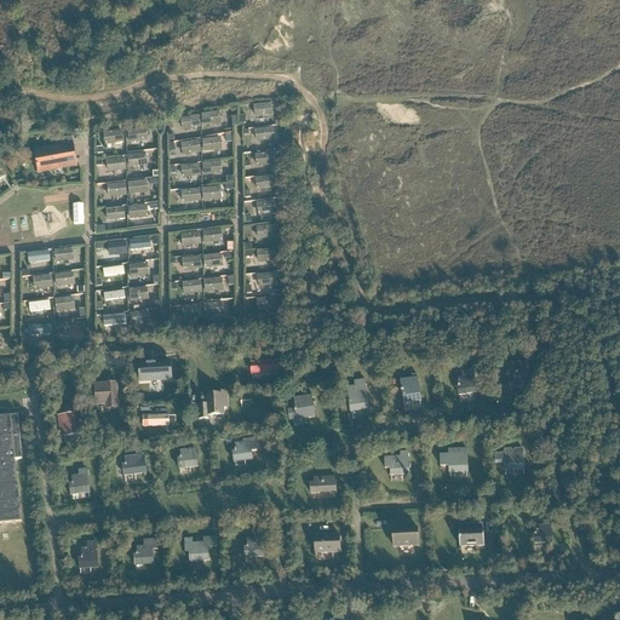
[(274,116),(271,104),(253,105),(256,119),(274,116)]
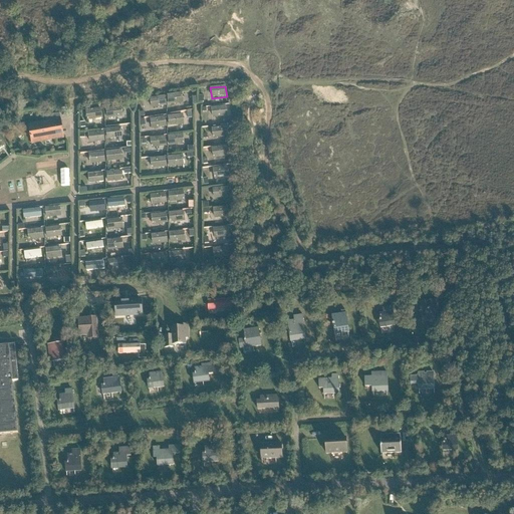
[(184,104),(182,93),(167,95),(169,106),(184,104)]
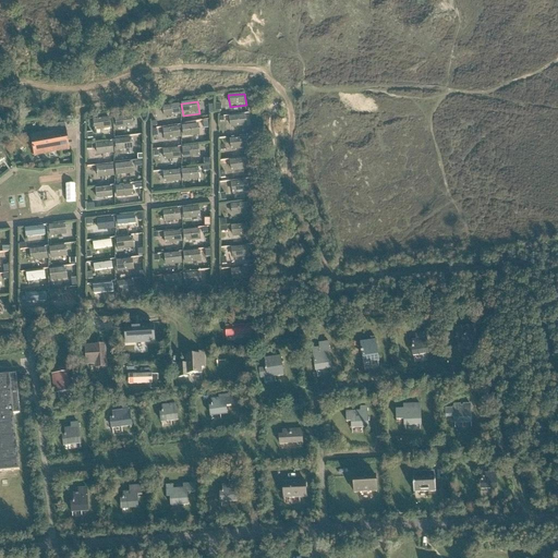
[(181,116),(179,104),(162,107),(165,119),(181,116)]
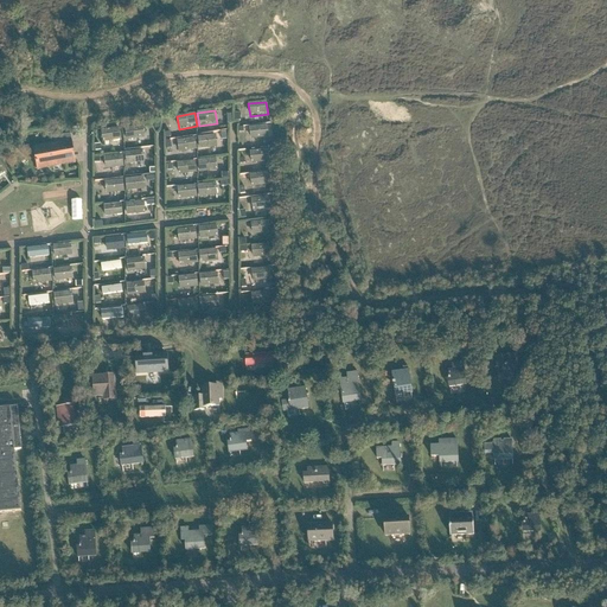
[(269,138),(267,126),(249,128),(251,140),(269,138)]
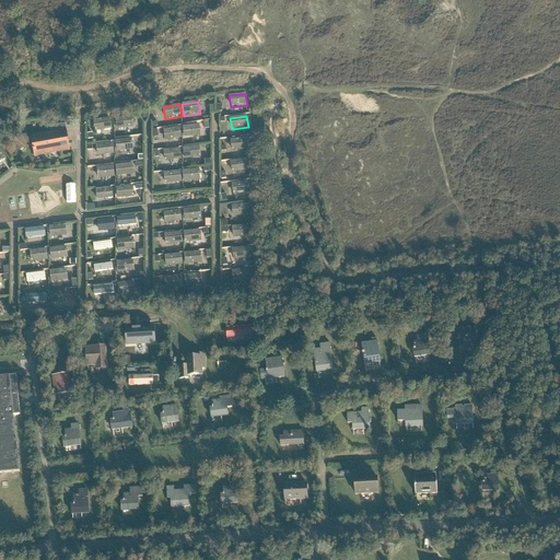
[(133,128),(132,117),(116,119),(117,130),(133,128)]
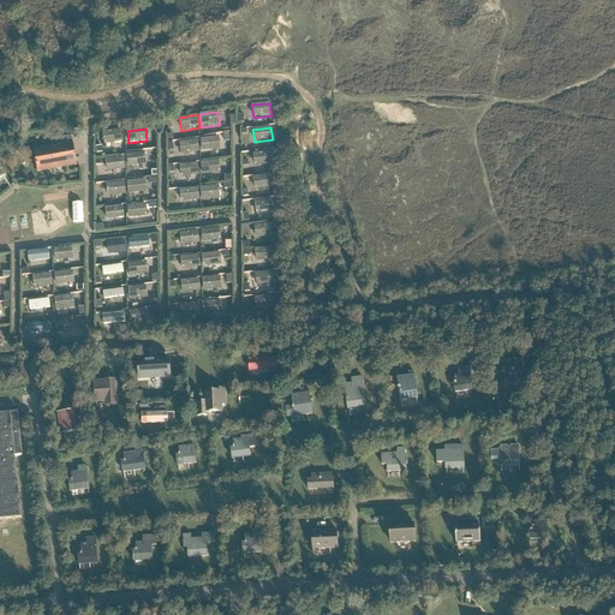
[(123,143),(121,130),(103,132),(105,145),(123,143)]
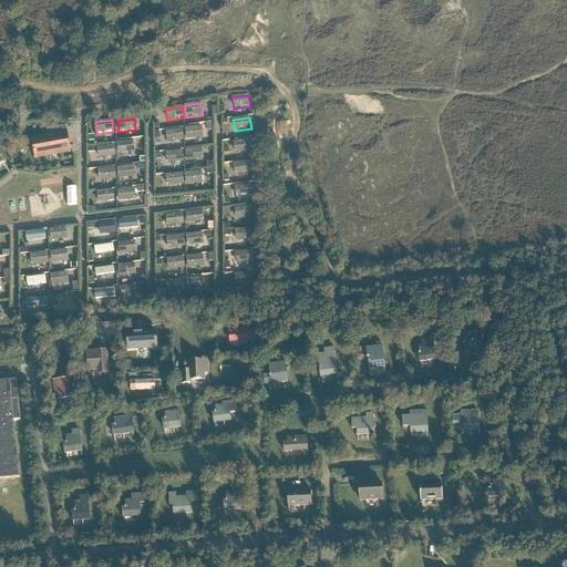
[(41,129),(42,136),(31,138),(34,160),(71,153),(66,125),(41,129)]
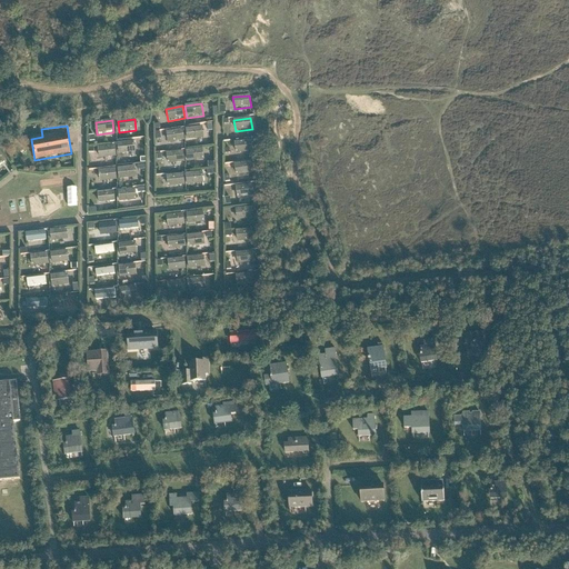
[(205,139),(202,127),(186,129),(188,141),(205,139)]
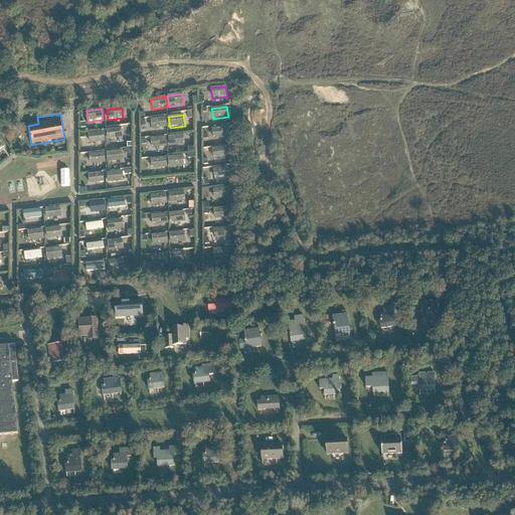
[(167,128),(165,117),(150,120),(152,131),(167,128)]
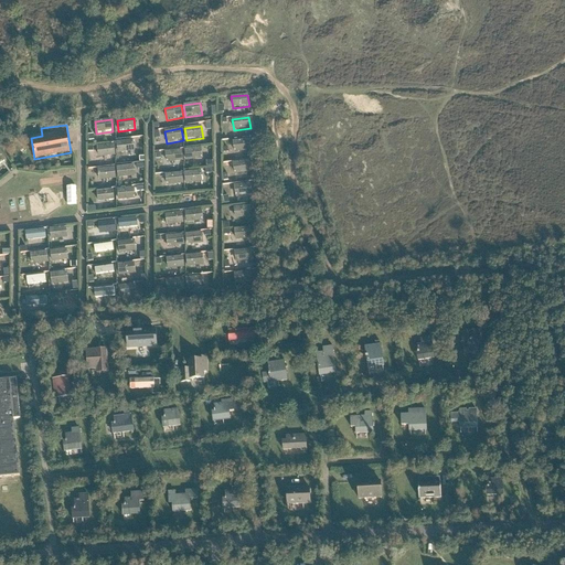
[(251,151),(249,139),(233,141),(234,153),(251,151)]
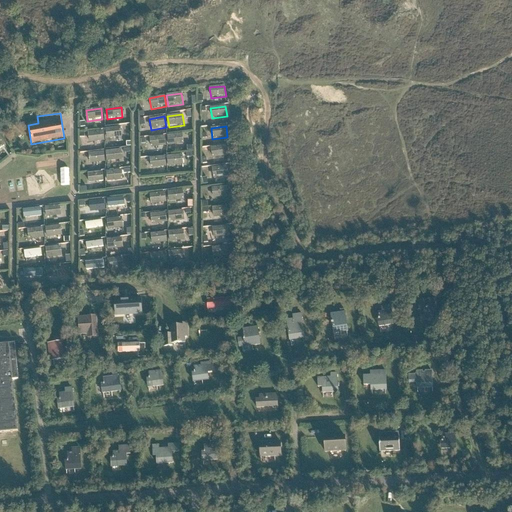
[(122,138),(120,127),(105,129),(107,140),(122,138)]
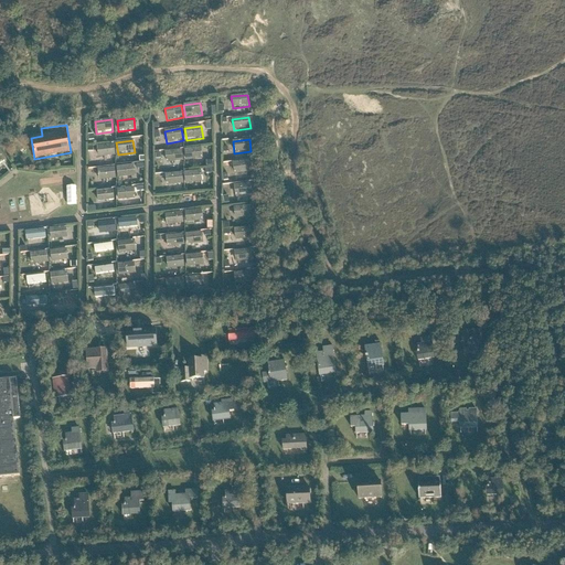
[(115,157),(114,145),(97,147),(98,159),(115,157)]
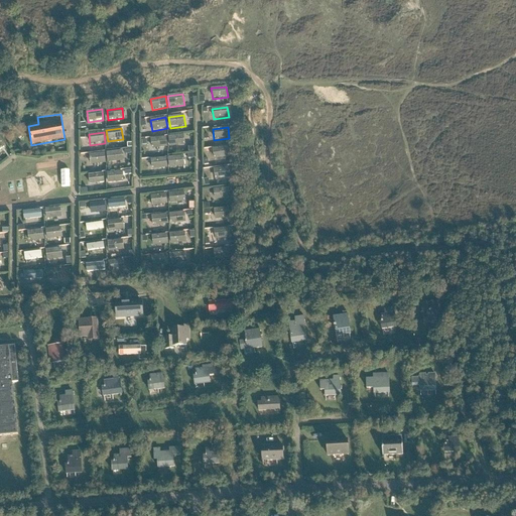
[(184,146),(183,135),(168,136),(170,148),(184,146)]
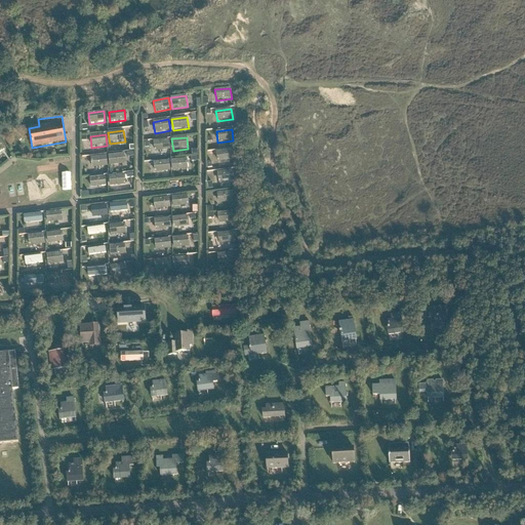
[(170,151),(169,139),(153,142),(155,153),(170,151)]
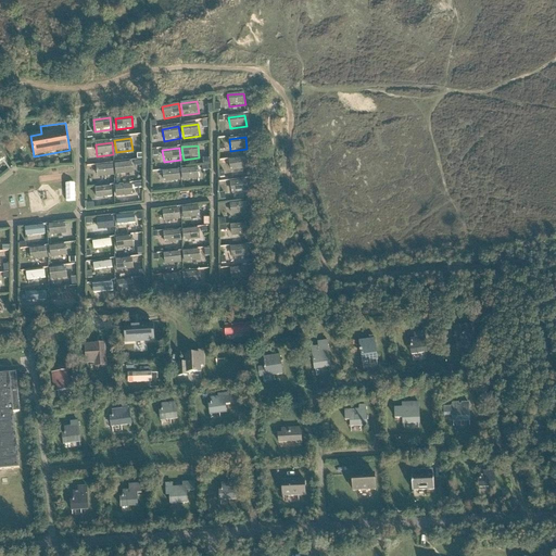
[(247,169),(245,159),(229,161),(230,172),(247,169)]
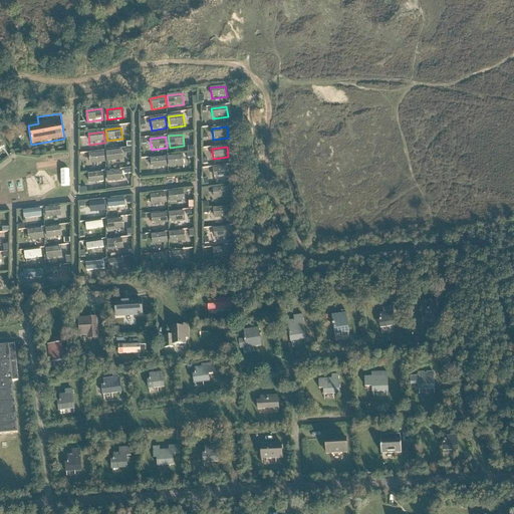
[(122,162),(121,151),(106,153),(107,163),(122,162)]
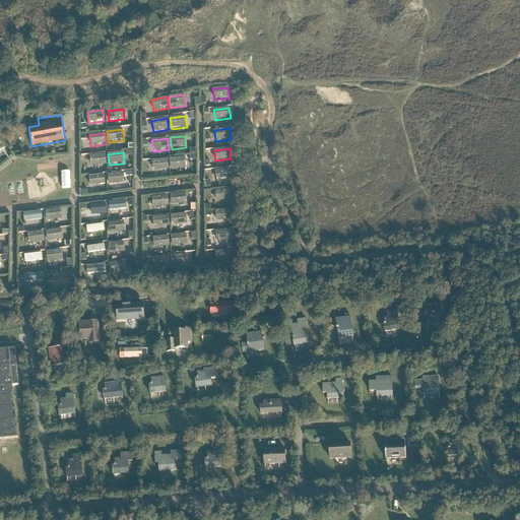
[(107,166),(106,154),(90,156),(91,168),(107,166)]
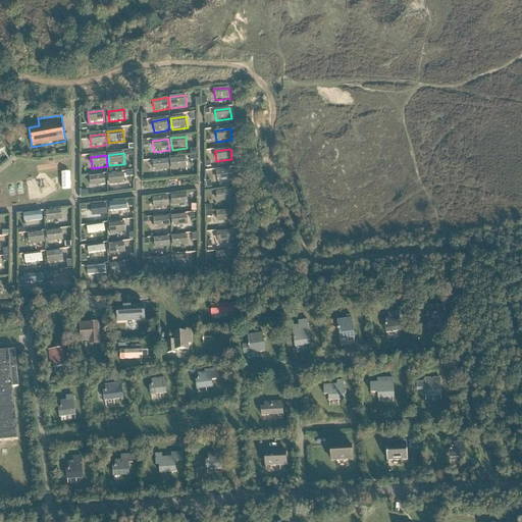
[(187,169),(186,158),(170,159),(171,170),(187,169)]
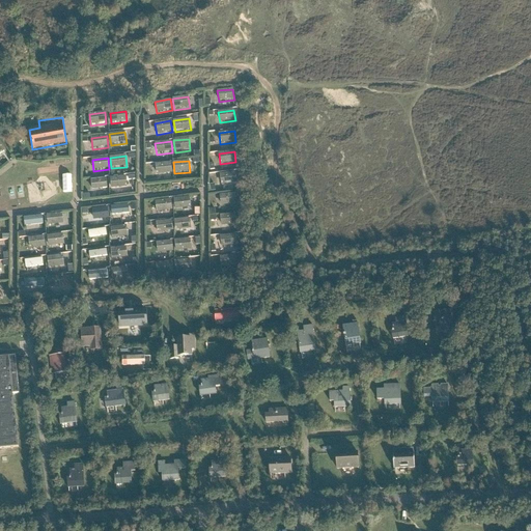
[(172,174),(171,163),(156,164),(157,175),(172,174)]
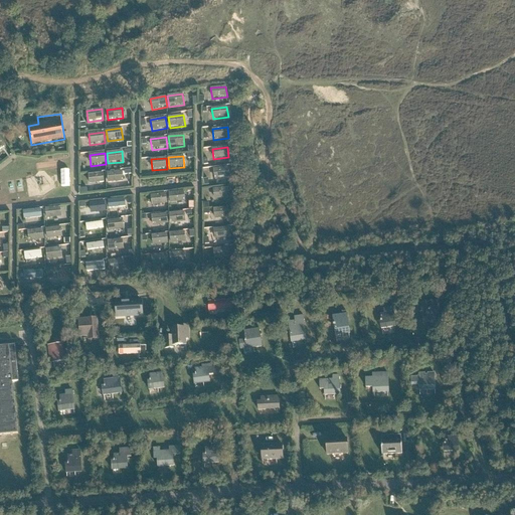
[(229,178),(228,167),(213,169),(214,180),(229,178)]
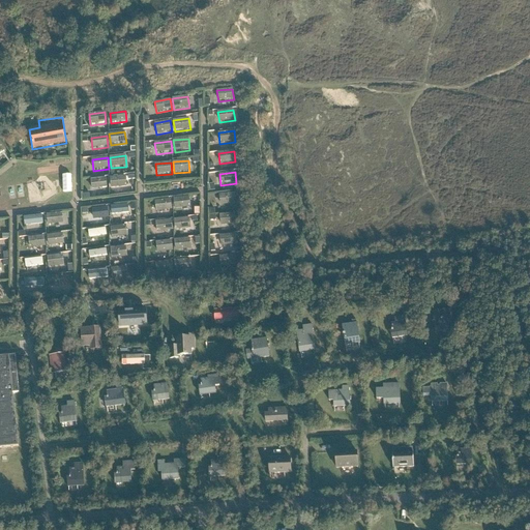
[(127,187),(126,176),(110,178),(111,189),(127,187)]
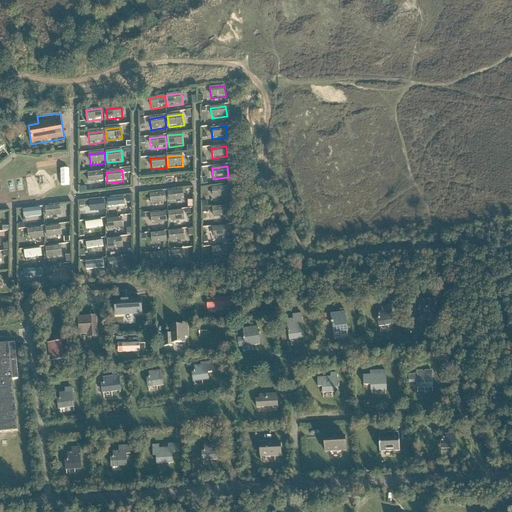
[(102,184),(101,174),(85,176),(87,186),(102,184)]
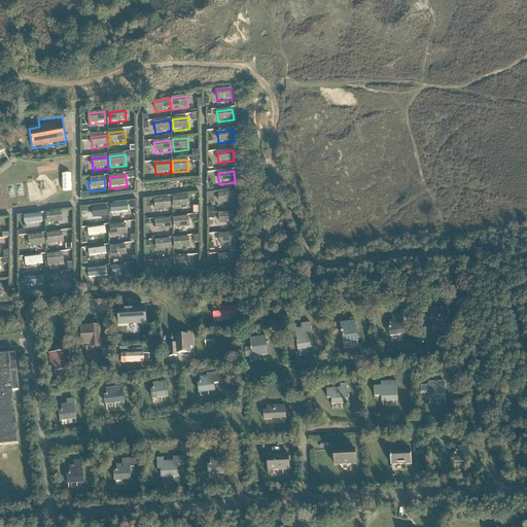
[(235,203),(234,191),(218,194),(219,205),(235,203)]
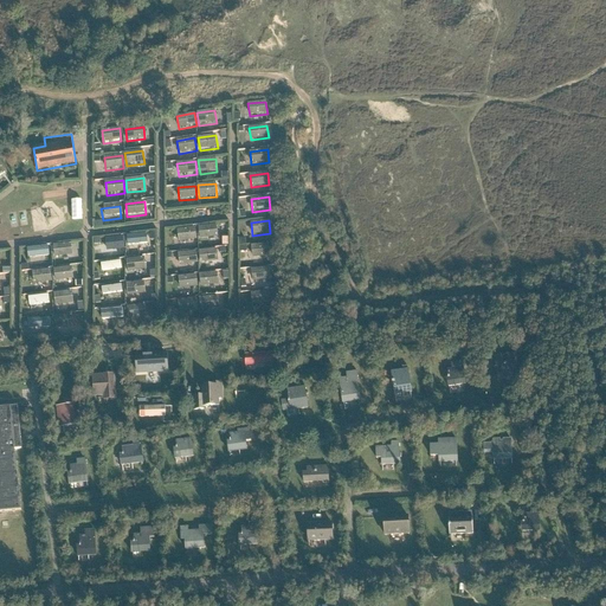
[(218,238),(217,225),(199,227),(200,239),(218,238)]
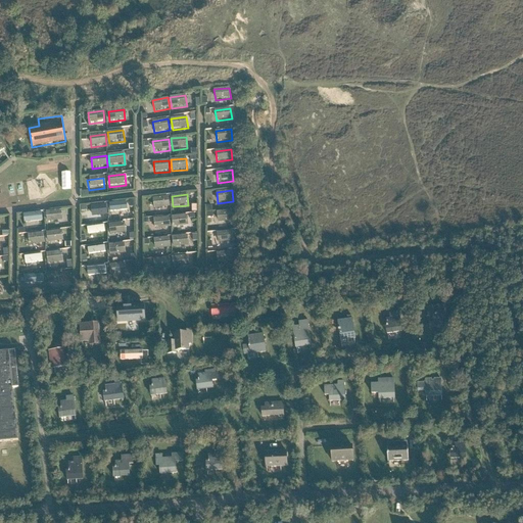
[(170,207),(169,196),(152,198),(154,209),(170,207)]
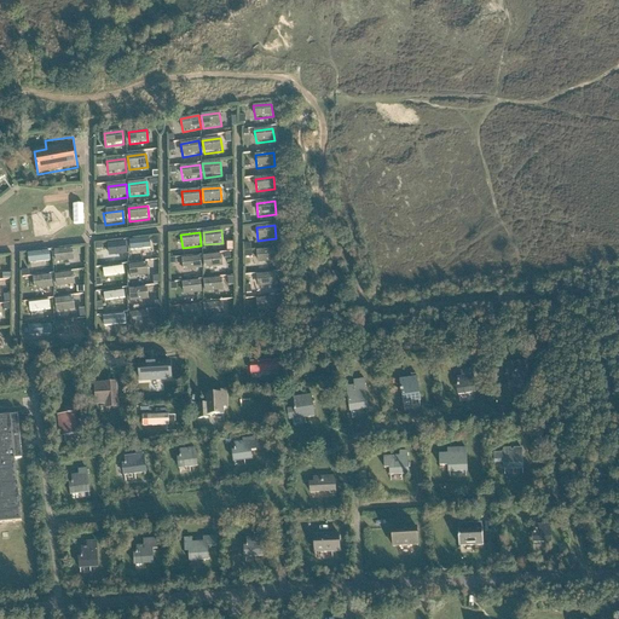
[(151,253),(150,239),(132,242),(133,255),(151,253)]
